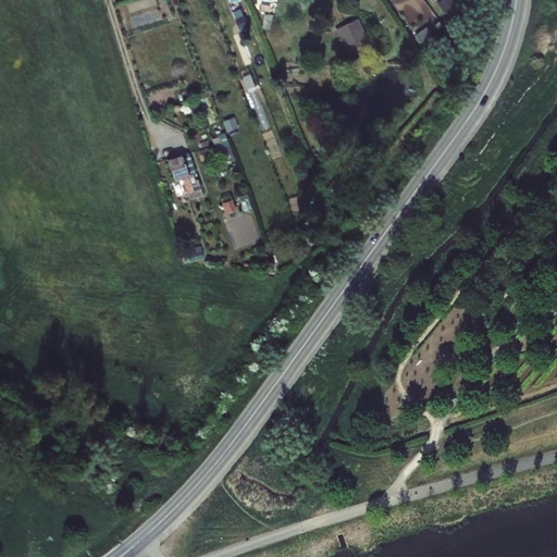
[(452,0),(441,0),(436,3),(443,12),(455,3),(452,0)]
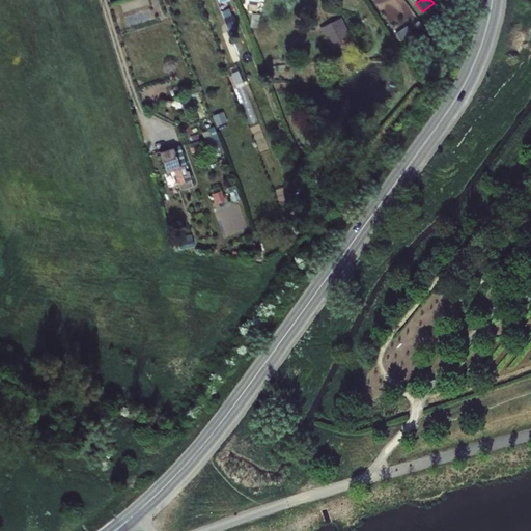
[(409,10),(402,15),(409,24),(415,19),(409,10)]
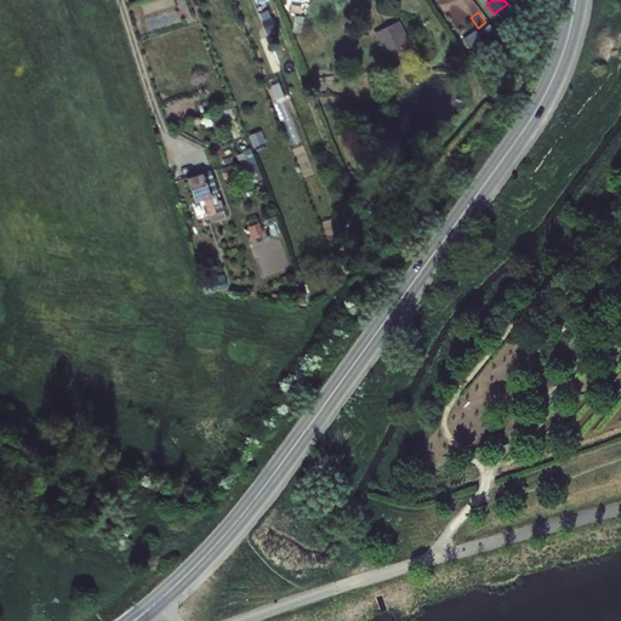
[(399,21),(374,33),(386,58),(411,46),(399,21)]
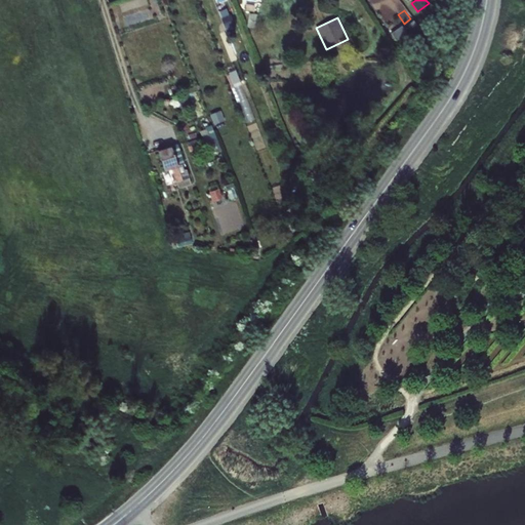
[(234,72),(228,74),(230,80),(231,79),(232,85),(238,83),(234,72)]
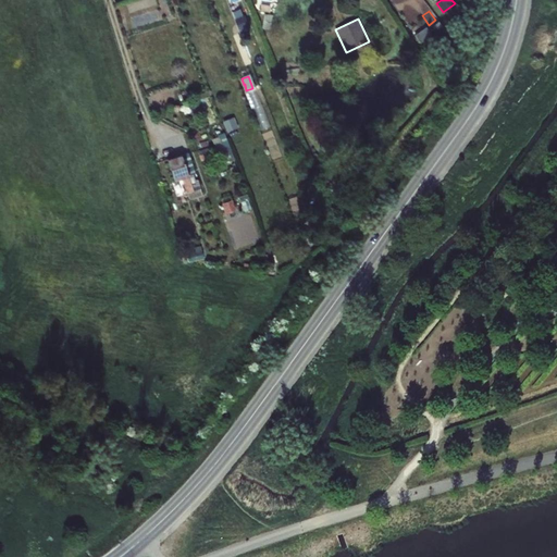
[(218,137),(212,139),(221,164),(234,159),(223,133),(218,135),(218,137)]
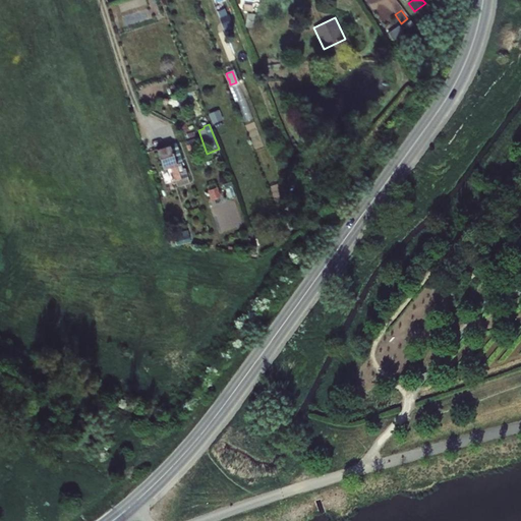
[(182,162),(176,142),(169,146),(176,165),(170,167),(176,186),(189,182),(184,168),(182,169),(180,163),(182,162)]
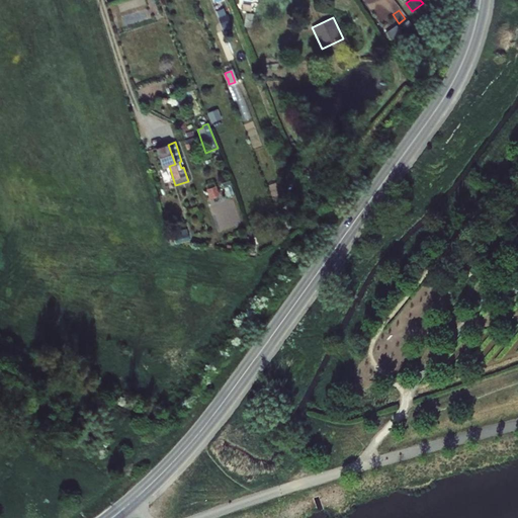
[(169,166),(175,164),(168,145),(156,149),(162,168),(169,166)]
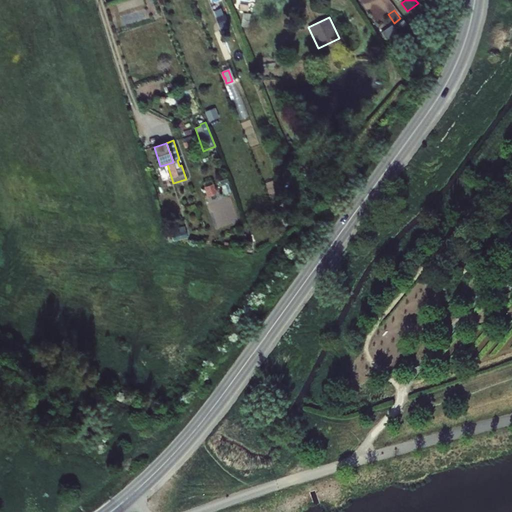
[(252,153),(240,158),(242,162),(253,157),(252,153)]
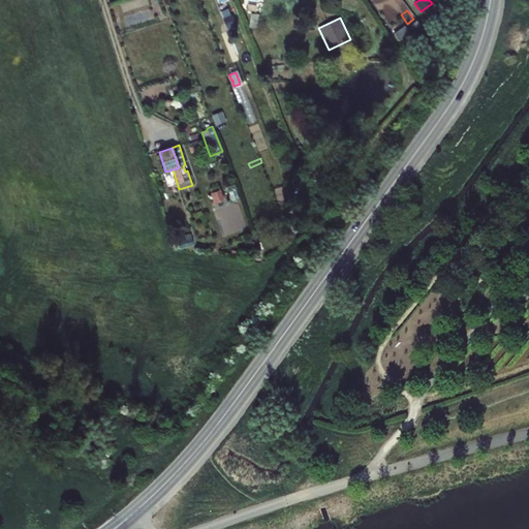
[(211,193),(220,190),(218,185),(209,188),(211,193)]
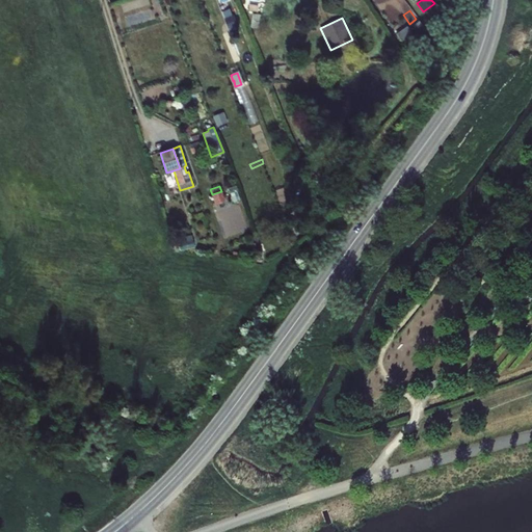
[(224,201),(221,191),(212,194),(215,205),(224,201)]
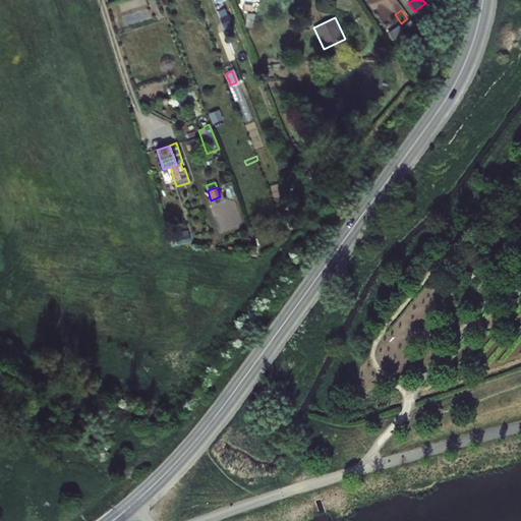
[(232,187),(226,189),(229,198),(235,195),(232,187)]
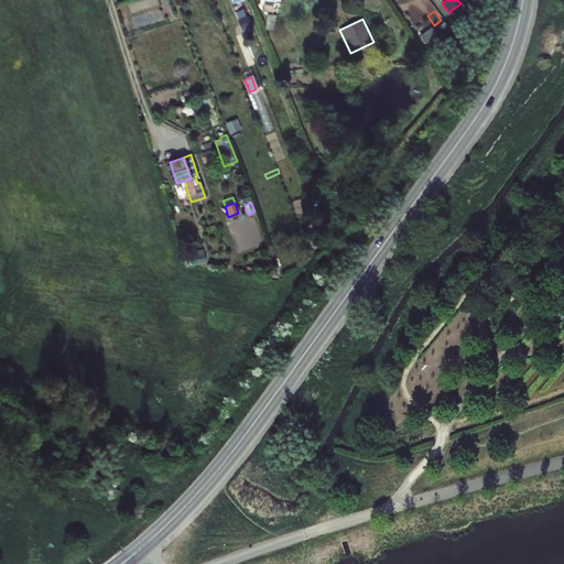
[(188,257),(191,266),(206,262),(204,253),(190,257),(188,257)]
